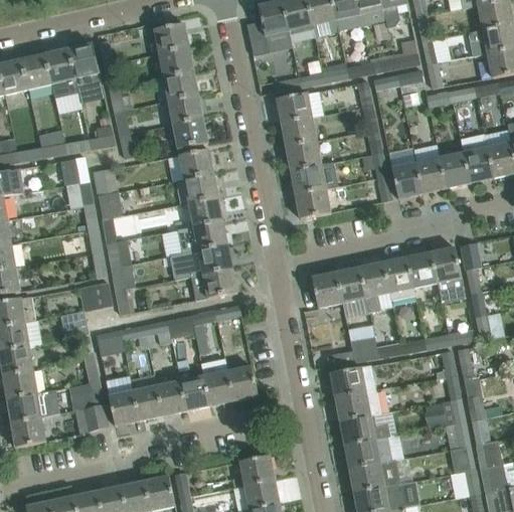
[(262,23),(246,26),(253,54),(293,45),(289,30),(282,0),(258,5),(262,23)]
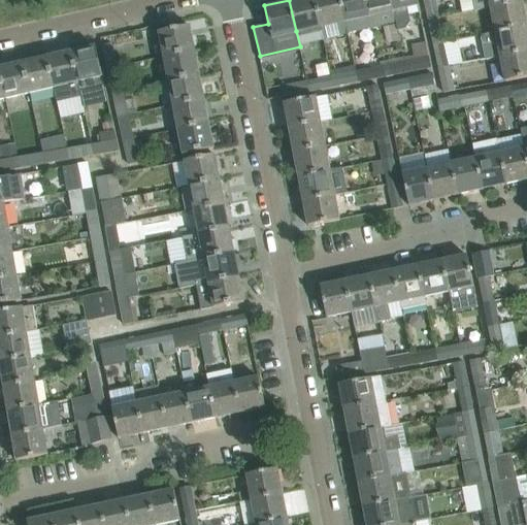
[(289,0),(296,31),(321,26),(315,0),(289,0)]
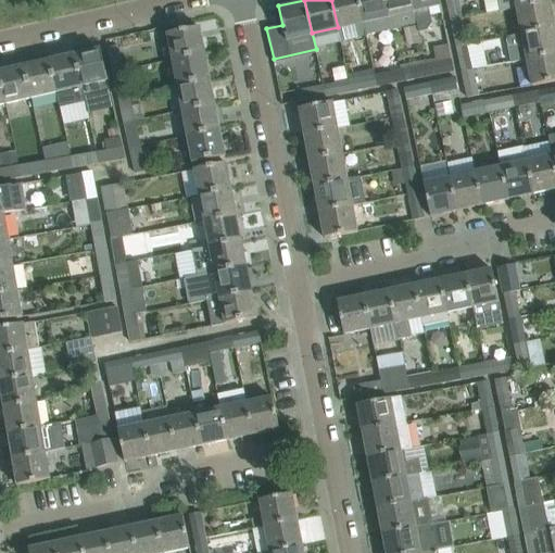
[(331,0),(338,27),(363,21),(358,0),(331,0)]
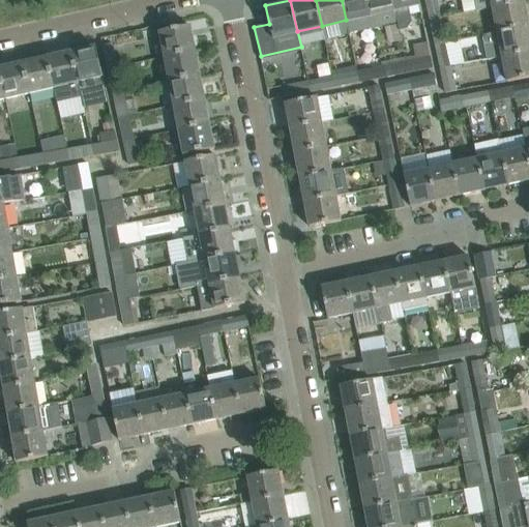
[(342,0),(346,20),(347,20),(349,30),(373,25),(366,0),(342,0)]
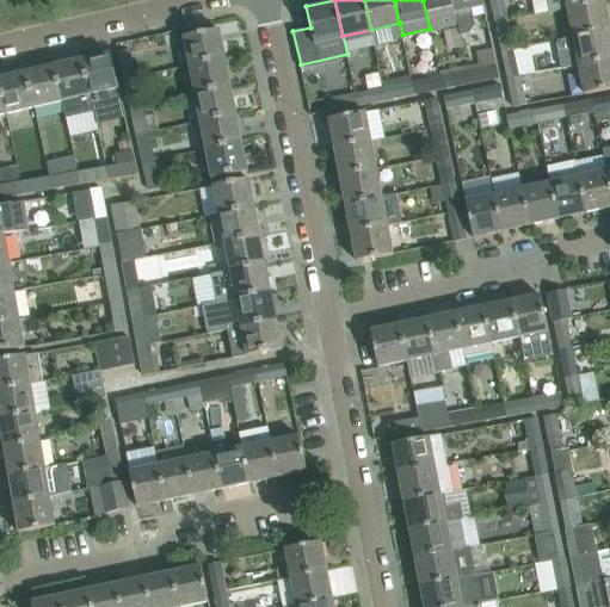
[(423,0),(430,29),(457,24),(458,23),(456,10),(454,0),(423,0)]
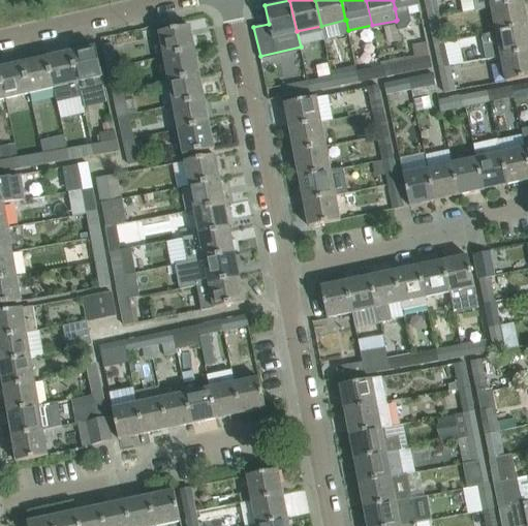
[(393,0),(395,8),(397,20),(396,21),(397,28),(406,26),(409,19),(406,6),(418,3),(417,0),(393,0)]
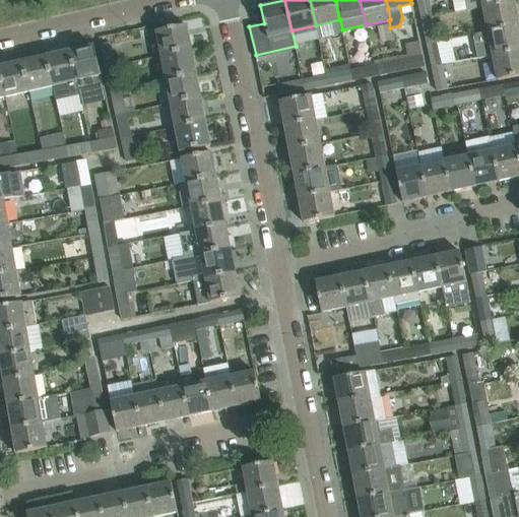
[(416,0),(420,18),(430,16),(427,0),(416,0)]
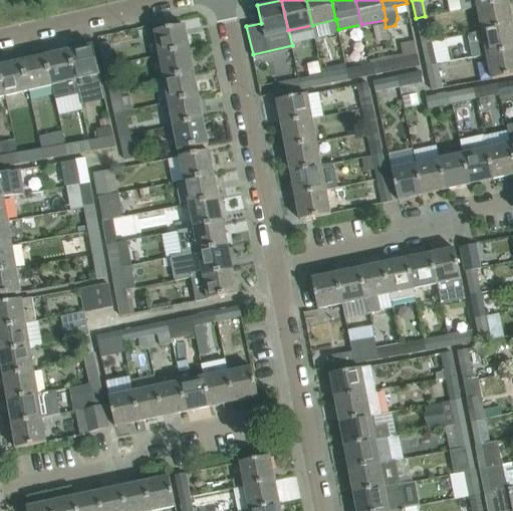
[(477,6),(481,28),(481,30),(512,24),(507,0),(477,6)]
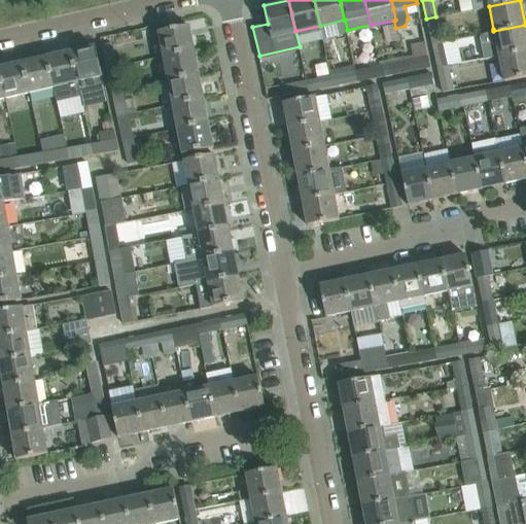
[(426,19),(431,43),(442,41),(435,16),(426,19)]
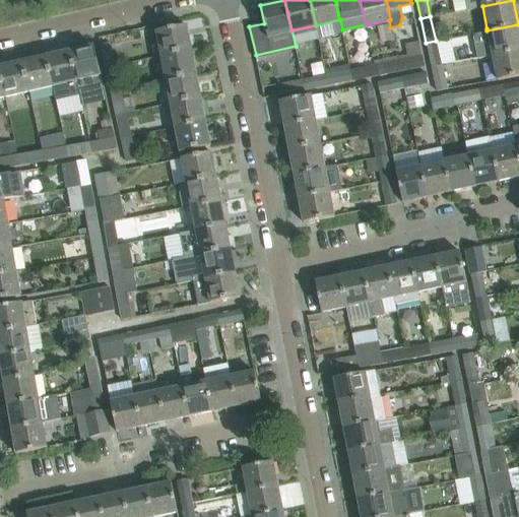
[(155,29),(160,54),(190,48),(186,23),(155,29)]
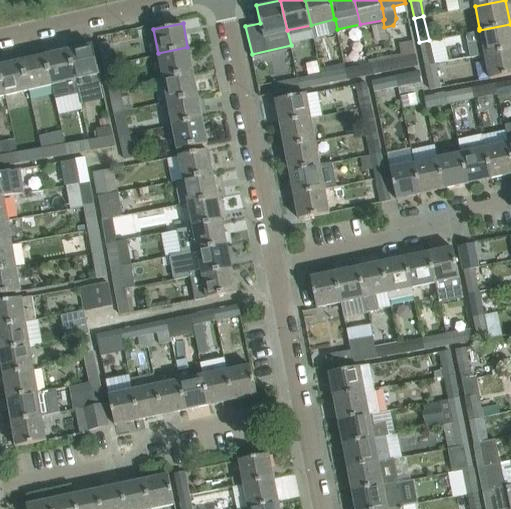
[(484,52),(484,54),(510,48),(510,29),(510,24),(479,30),(479,28),(465,31),(470,55),(484,52)]
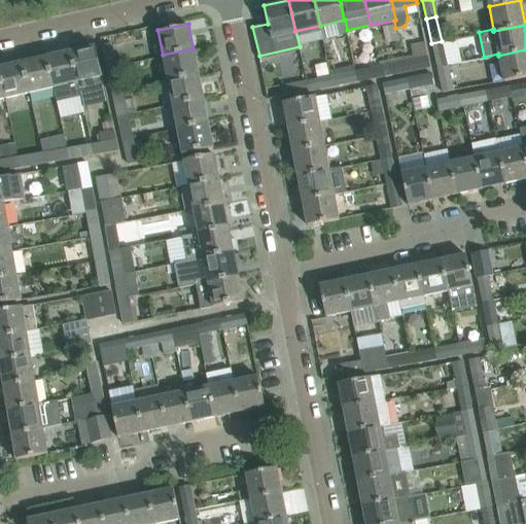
[(431,43),(436,67),(447,65),(442,41),(431,43)]
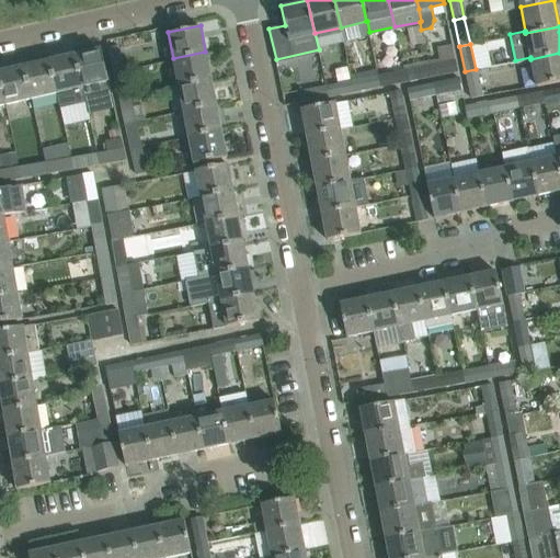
[(101,47),(75,53),(84,99),(111,93),(107,79),(101,47)]
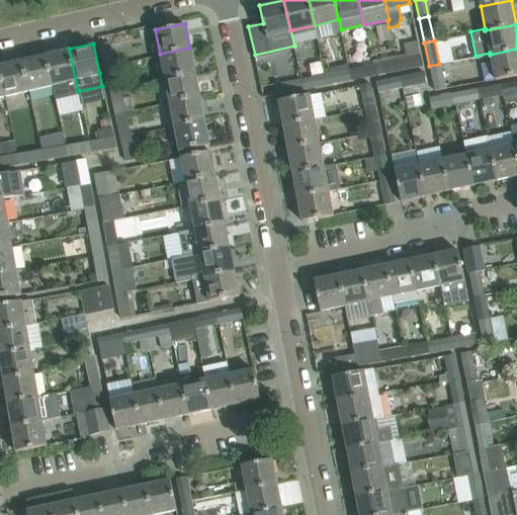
[(160,54),(165,78),(194,73),(189,48),(160,54)]
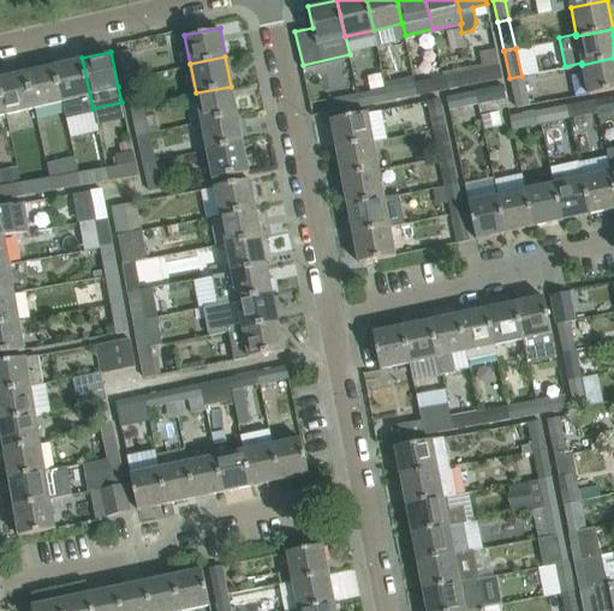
[(82,58),(53,65),(60,100),(64,114),(93,108),(82,58)]
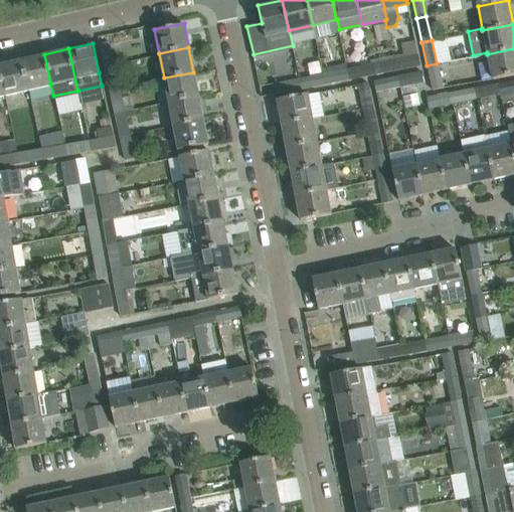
[(513,48),(487,54),(492,77),(513,72),(513,48)]
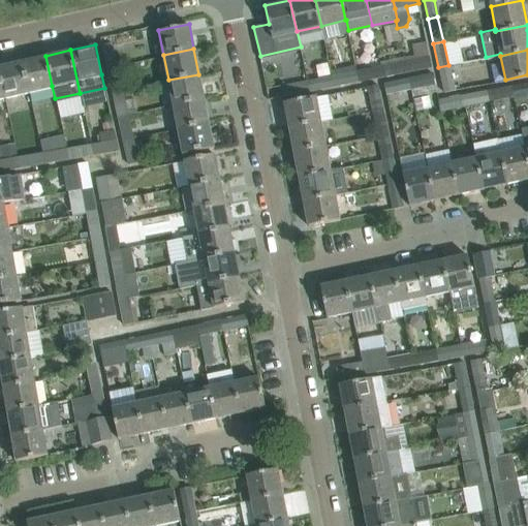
[(429,55),(405,60),(407,71),(432,66),(429,55)]
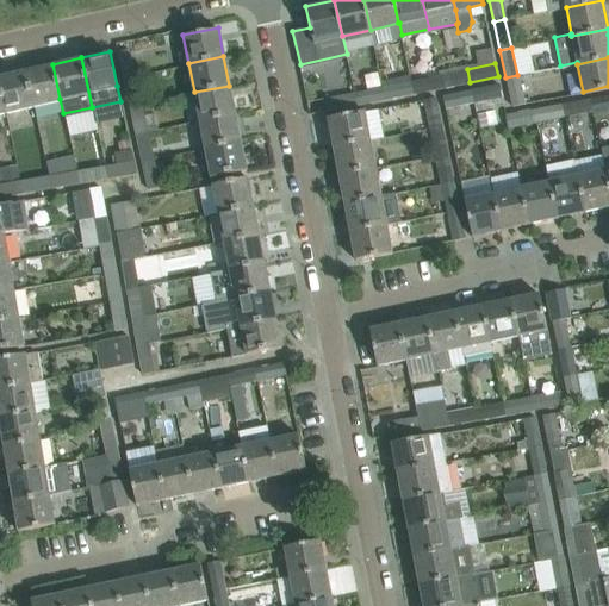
[(53,64),(25,70),(32,105),(60,99),(53,64)]
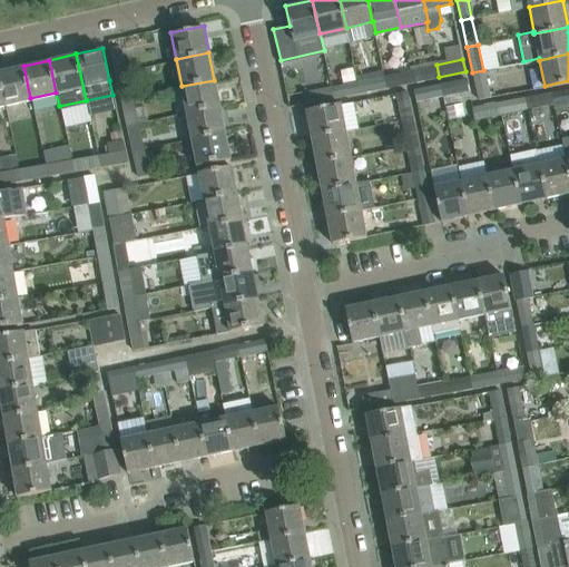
[(437,65),(411,70),(413,82),(439,77),(437,65)]
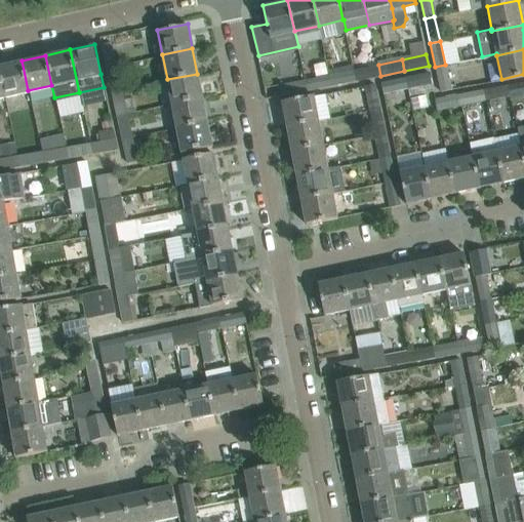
[(22,61),(0,65),(0,79),(4,96),(28,90),(22,61)]
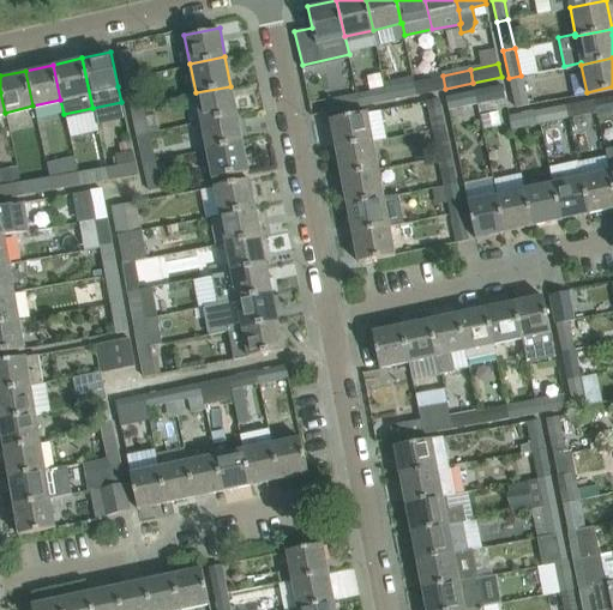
[(443,76),(413,80),(415,95),(445,89),(443,76)]
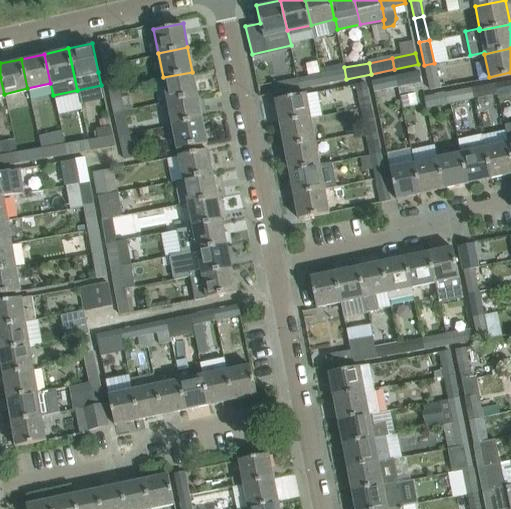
[(434,63),(424,65),(429,89),(439,86),(434,63)]
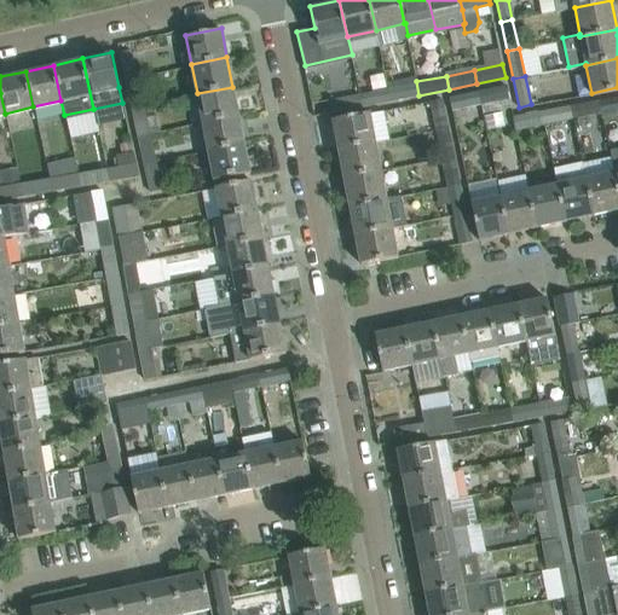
[(125,81),(131,109),(144,106),(138,79),(125,81)]
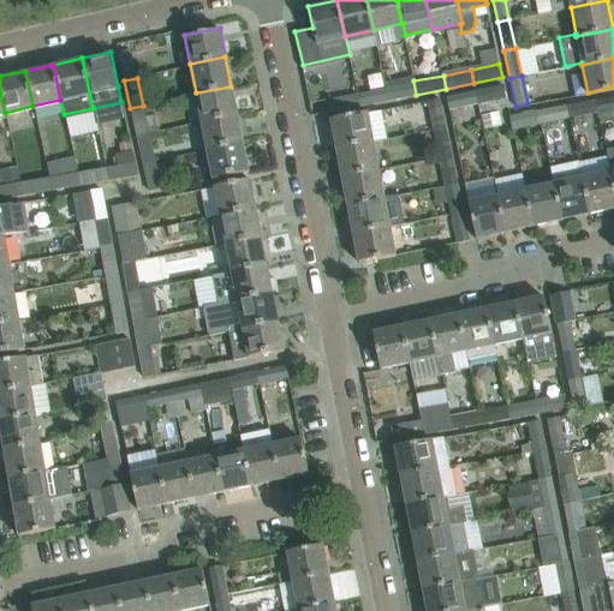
[(413,81),(385,87),(387,100),(416,95),(413,81)]
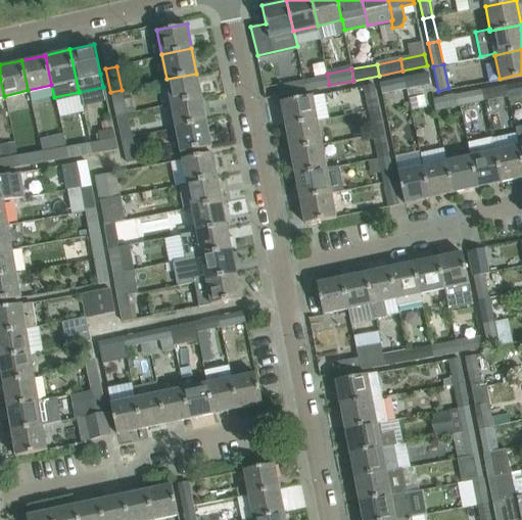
[(428,71),(404,76),(406,87),(430,82),(428,71)]
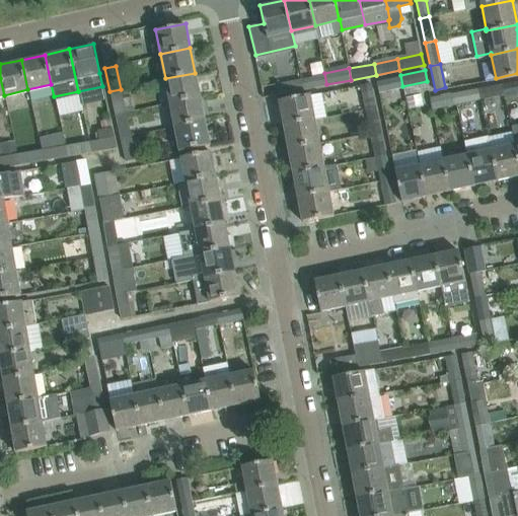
[(165,78),(169,102),(200,96),(195,73),(165,78)]
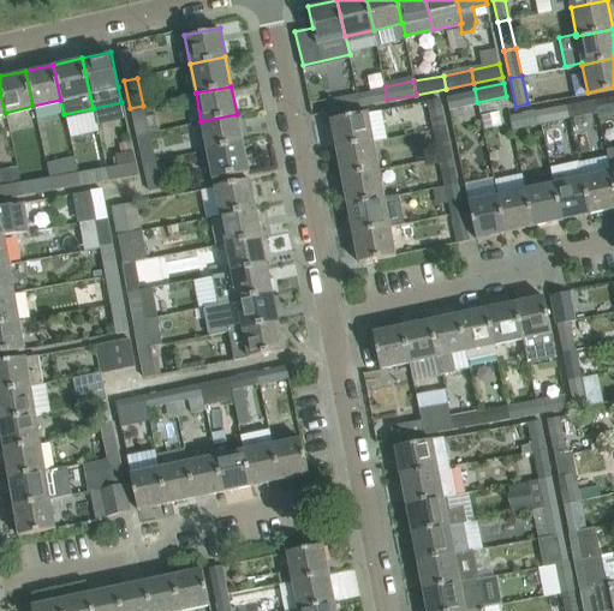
[(385,87),(356,93),(359,106),(387,100),(385,87)]
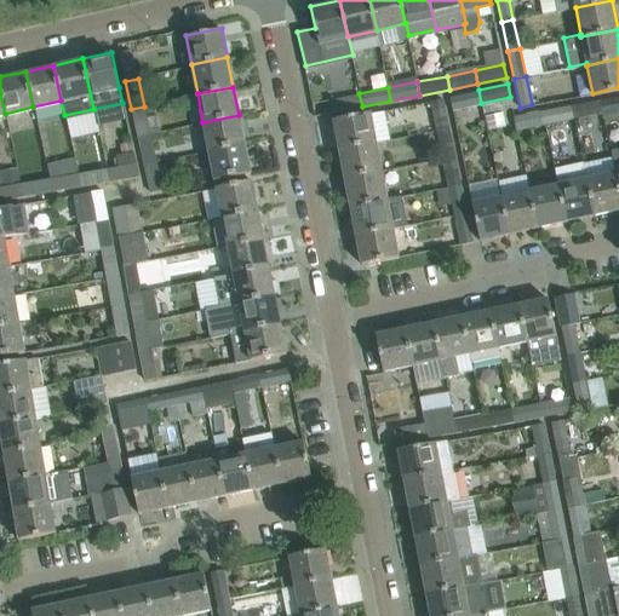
[(481,103),(479,90),(451,96),(453,109),(481,103)]
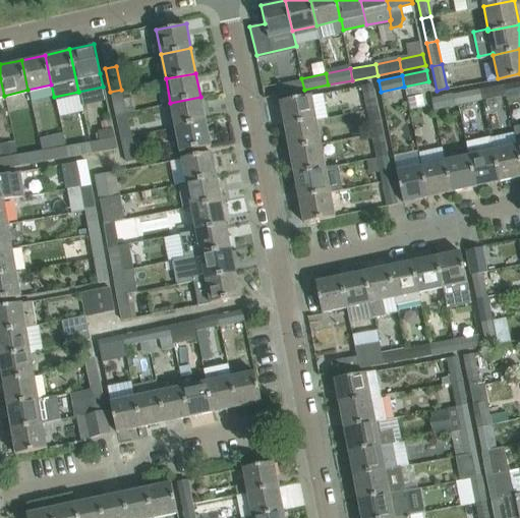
[(301,78),(296,79),(298,91),(304,90),(301,78)]
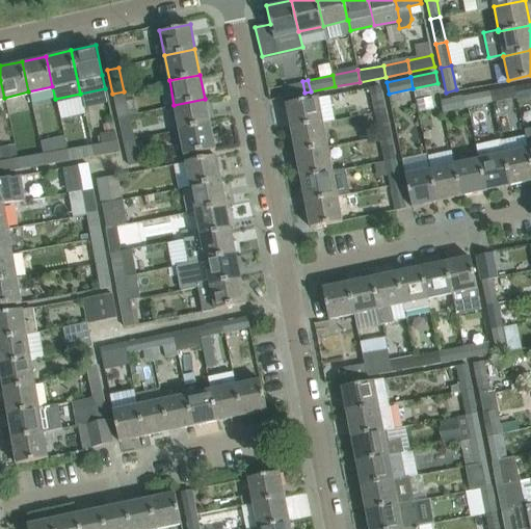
[(530,82),(512,86),(515,97),(530,94),(530,82)]
